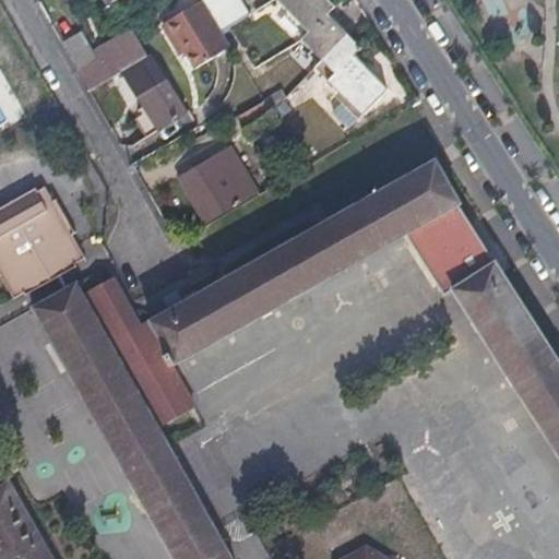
[(222,31),(221,28),(203,0),(200,0),(161,24),(170,40),(177,37),(185,49),(195,68),(230,47),(222,31)]
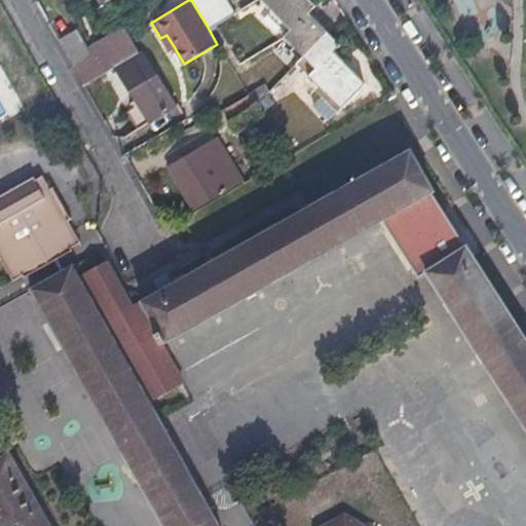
[(191,0),(208,27),(232,11),(225,0),(191,0)]
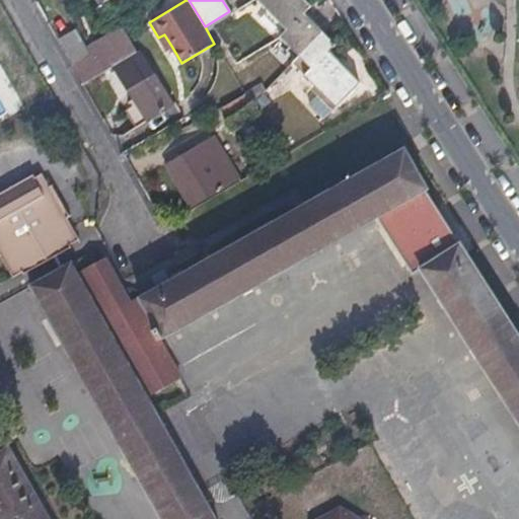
[(310,5),(305,0),(258,0),(282,27),(304,10),(310,5)]
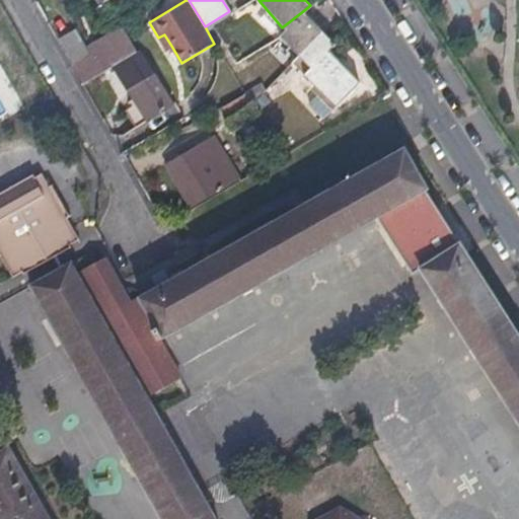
[(304,10),(282,27),(279,32),(297,54),(298,56),(322,31),(304,10)]
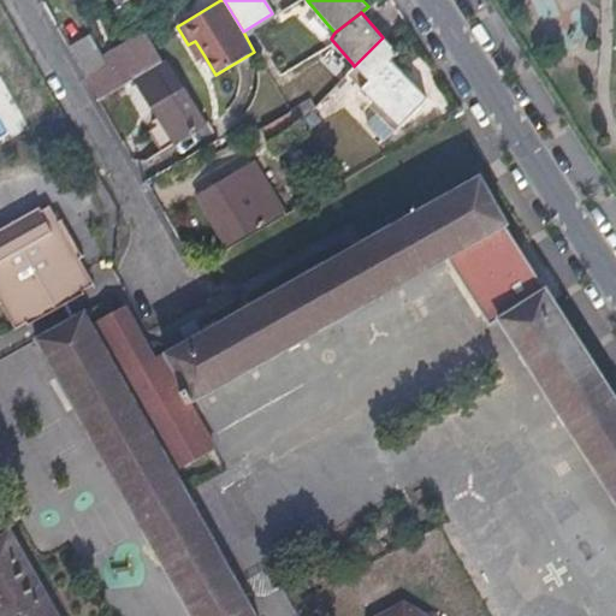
[(76,47),(93,73),(110,64),(93,36),(76,47)]
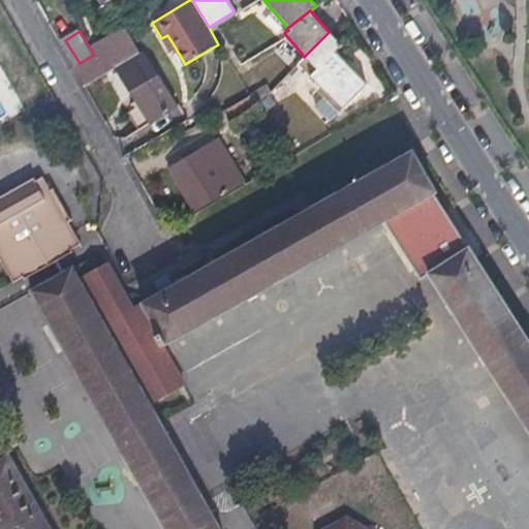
[(340,45),(329,32),(304,57),(313,67),(306,73),(335,107),(365,83),(336,50),(340,45)]
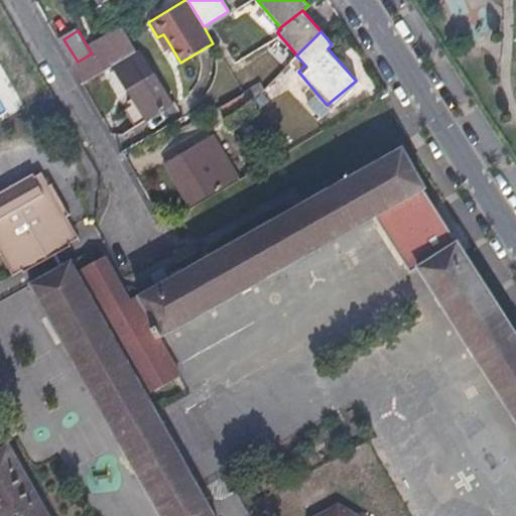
[(78,61),(75,63),(85,81),(114,62),(130,52),(135,49),(125,32),(93,52),(92,53),(78,61)]
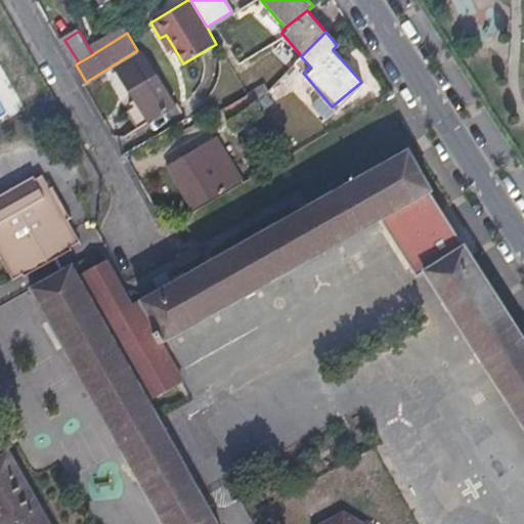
[(167,50),(173,46),(166,35),(160,38),(167,50)]
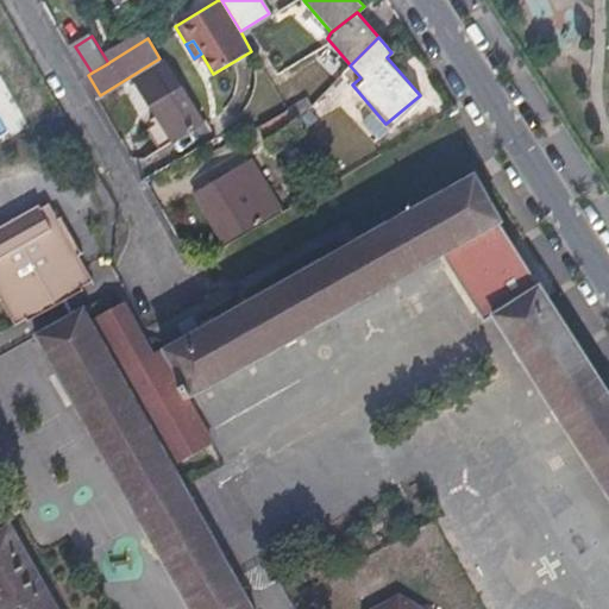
[(159,58),(154,62),(168,89),(176,86),(181,93),(184,92),(164,56),(159,58)]
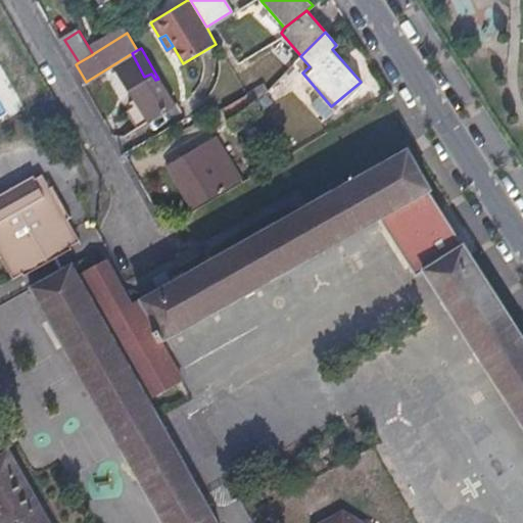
[(132,53),(115,63),(149,121),(165,111),(159,100),(164,98),(169,96),(158,79),(155,80),(151,74),(144,77),(132,53)]
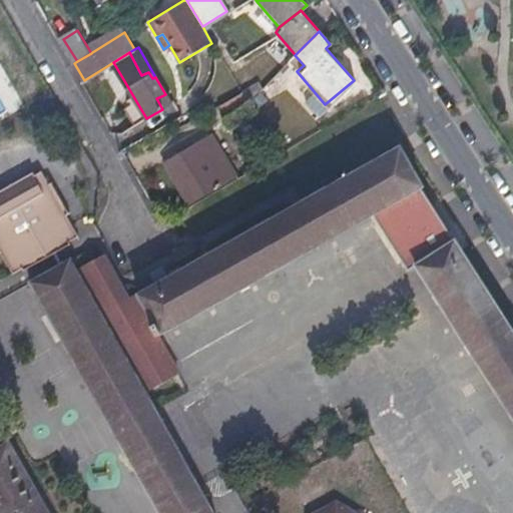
[(295,55),(294,53),(287,59),(289,62),(295,55)]
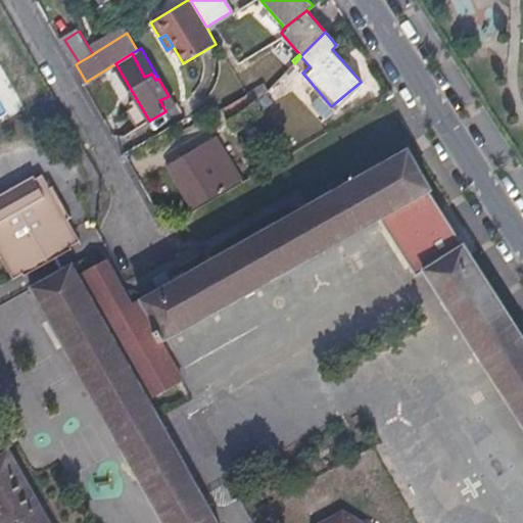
[(300,56),(294,63),(302,73),(310,66),(300,56)]
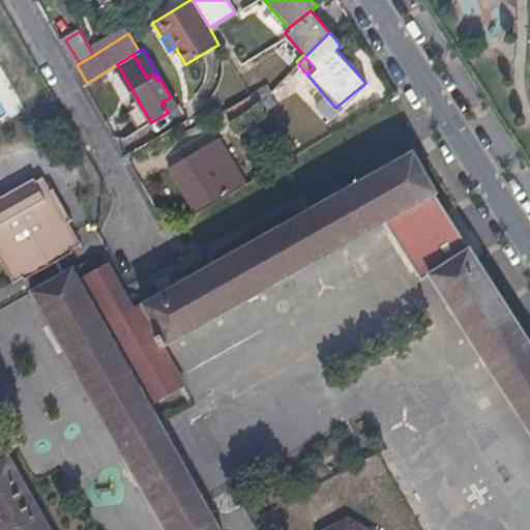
[(0,126),(21,116),(0,75),(0,126)]
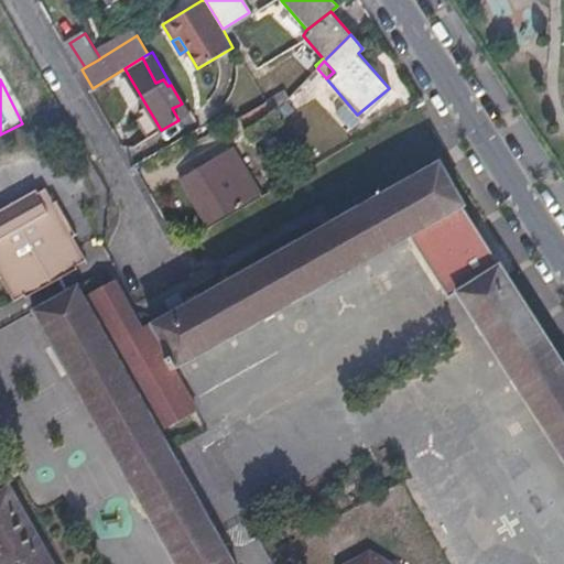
[(274,119),(272,114),(266,102),(229,122),(238,140),(274,119)]
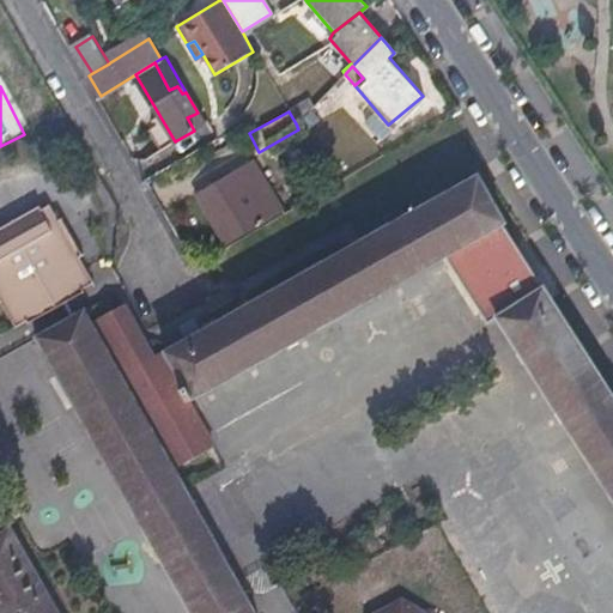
[(235,178),(261,224),(277,214),(250,169),(235,178)]
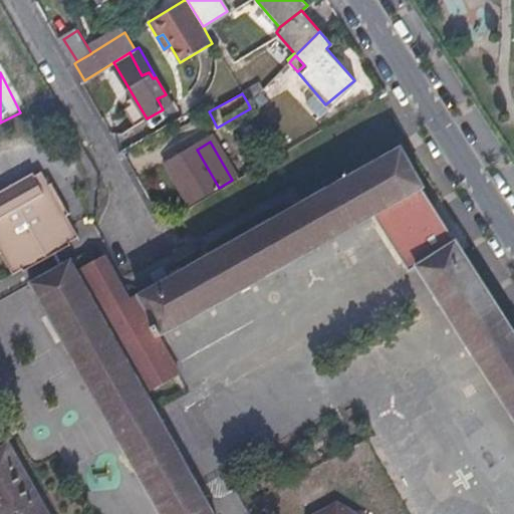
[(191,205),(219,188),(197,150),(194,145),(165,161),(191,205)]
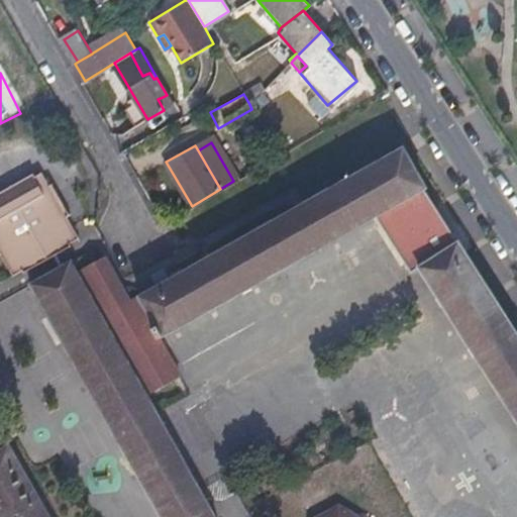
[(404,149),(141,298),(164,337),(376,217),(407,269),(419,262),(516,421),(516,332),(440,207),(435,210),(423,190),(427,188),(404,149)]
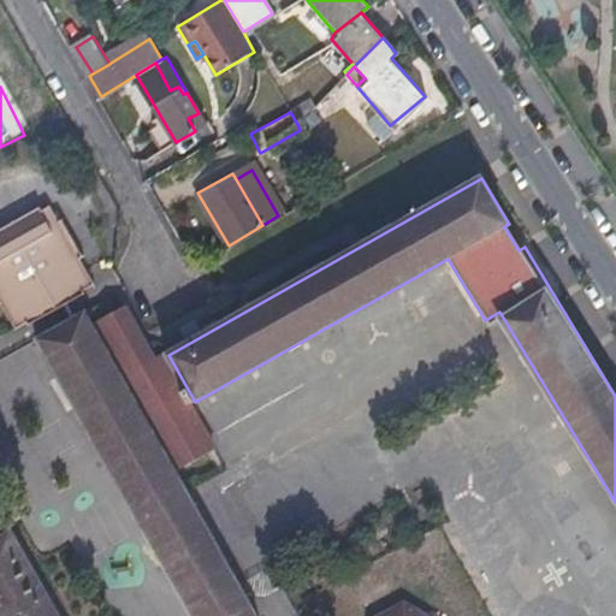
[(34,320),(71,297),(67,292),(83,284),(86,270),(48,202),(10,224),(7,220),(0,224),(0,289),(1,289),(19,323),(30,315),(34,320)]
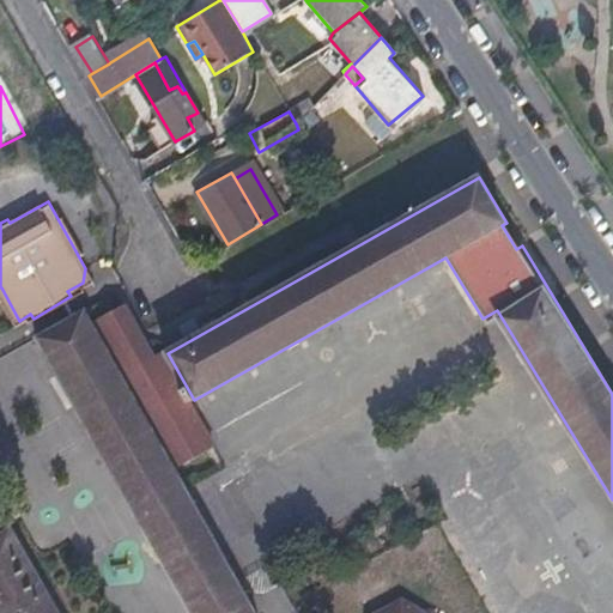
[(41,333),(38,334),(190,612),(254,612),(173,468),(212,448),(162,357),(155,362),(123,307),(93,323),(85,310),(41,333)]
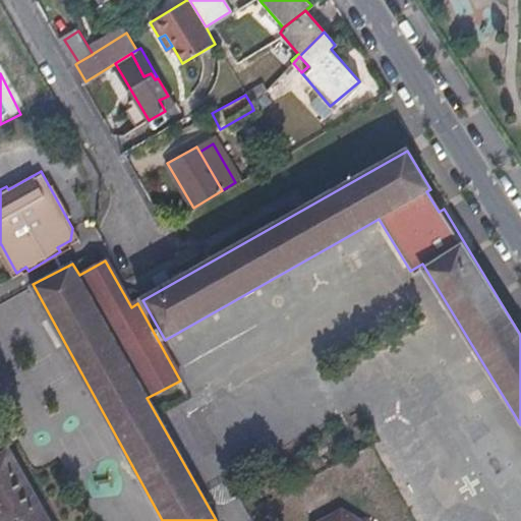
[(49,520),(8,448),(0,452),(0,520),(49,520)]
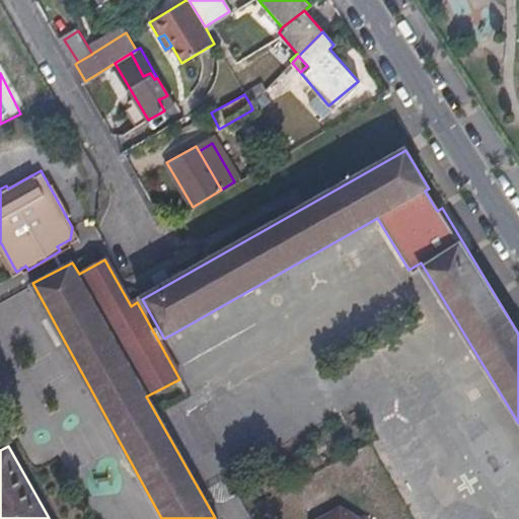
[(358,518),(338,506),(315,518),(358,518)]
